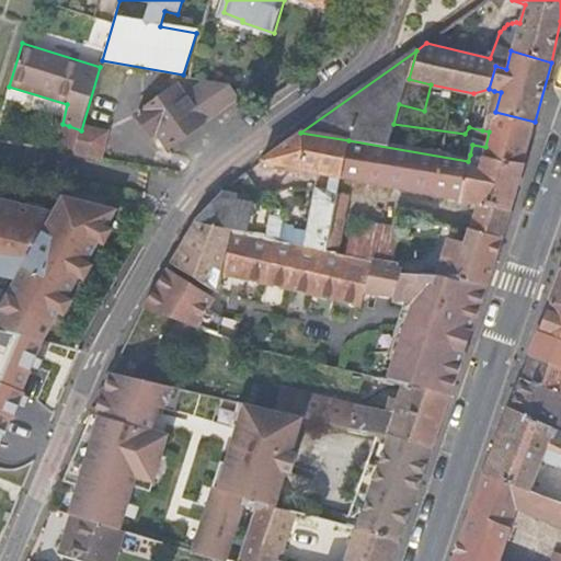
[(231,88),(207,83),(185,99),(178,88),(137,116),(151,137),(157,134),(168,149),(239,99),(231,88)]
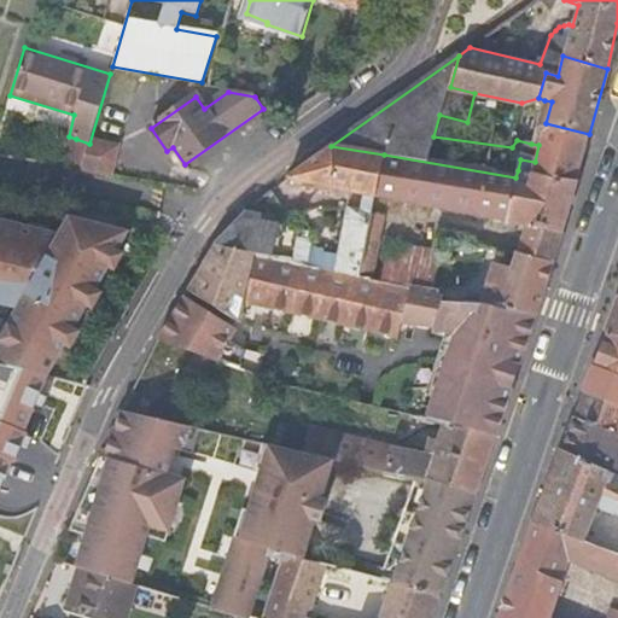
[(544,100),(531,144),(538,145),(546,123),(552,101),(544,100)]
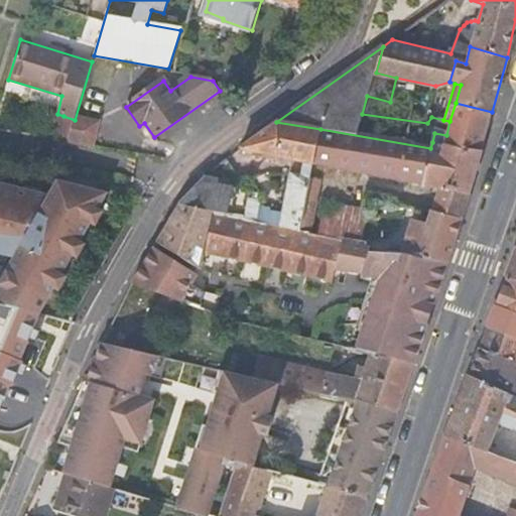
[(449,121),(446,135),(434,133),(432,142),(481,150),(486,134),(492,112),(456,103),(449,121)]
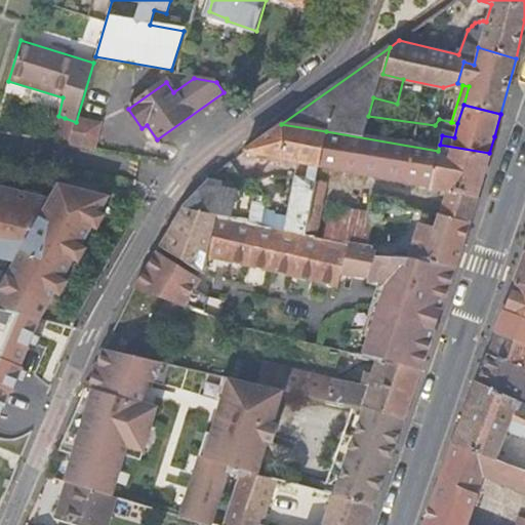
[(65,118),(58,138),(70,142),(76,122),(65,118)]
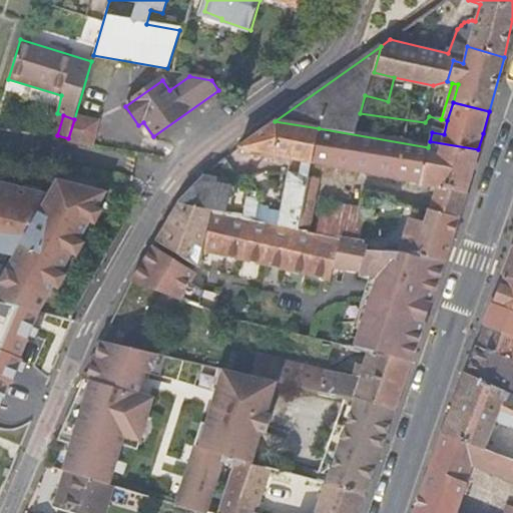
[(91,145),(96,123),(74,119),(68,138),(67,141),(91,145)]
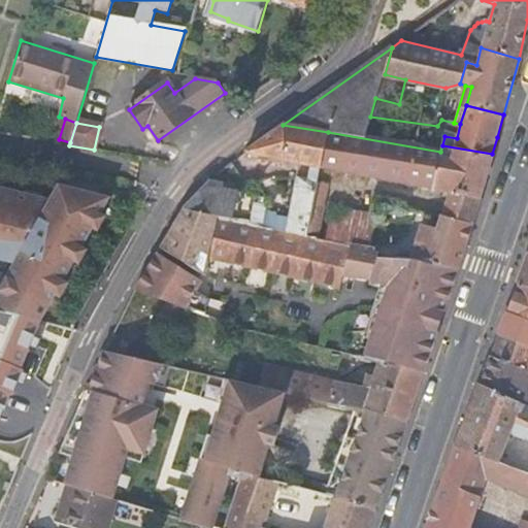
[(244,152),(300,164),(289,219),(286,233),(304,237),(305,237),(316,190),(320,168),(328,132),(283,125),(244,152)]
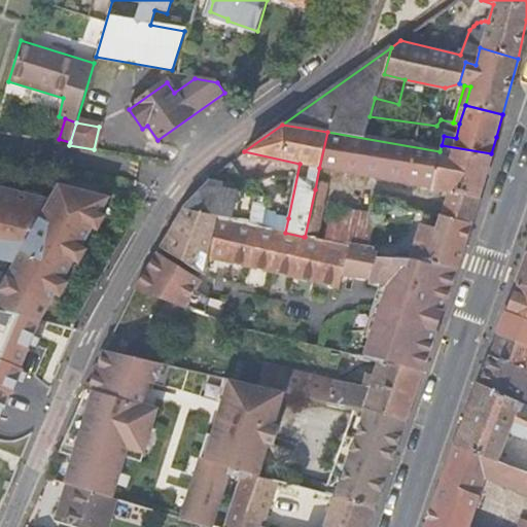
[(441,216),(471,221),(481,187),(491,153),(442,145),(440,151),(327,132),(319,168),(448,194),(441,216)]
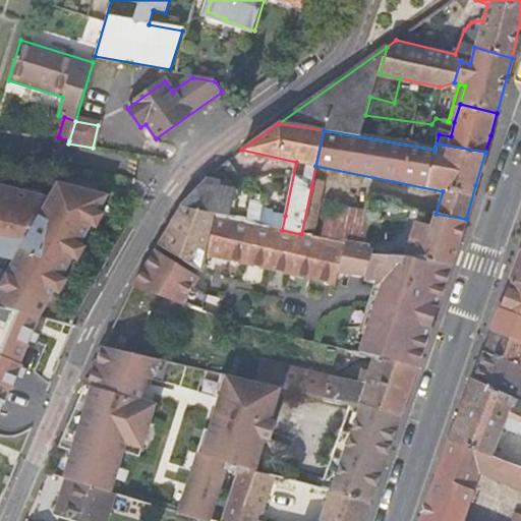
[(212,213),(227,216),(232,190),(216,187),(207,179),(179,207),(212,213)]
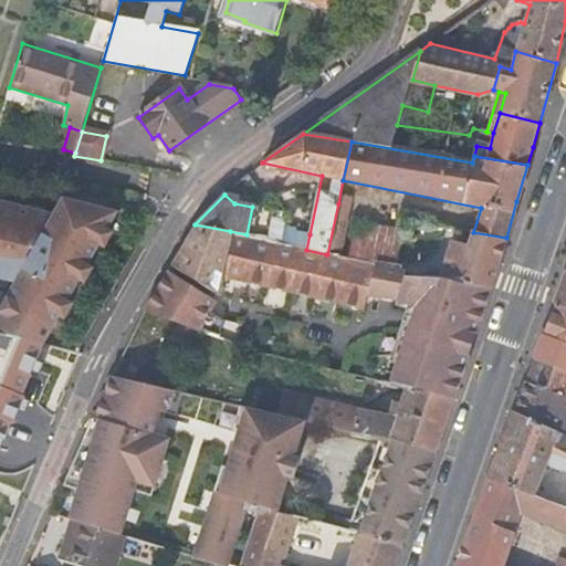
[(0,333),(42,344),(117,213),(63,199),(50,223),(22,216),(24,208),(0,201),(0,279),(16,283),(7,299),(12,302),(4,315),(0,312),(0,333)]
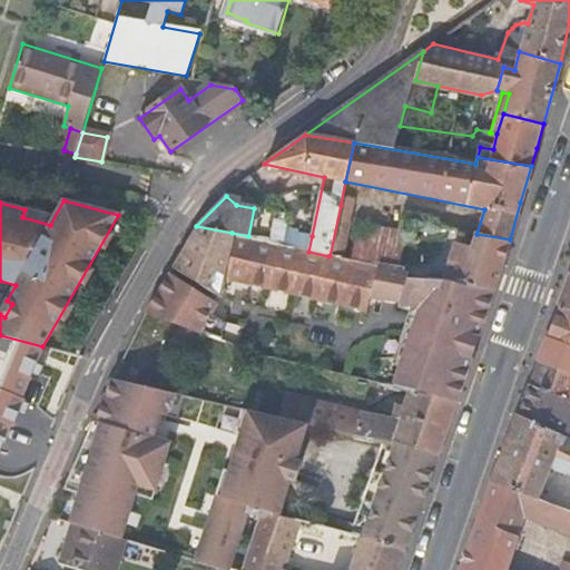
[(349,207),(341,205),(330,256),(341,258),(350,224),(345,223),(349,207)]
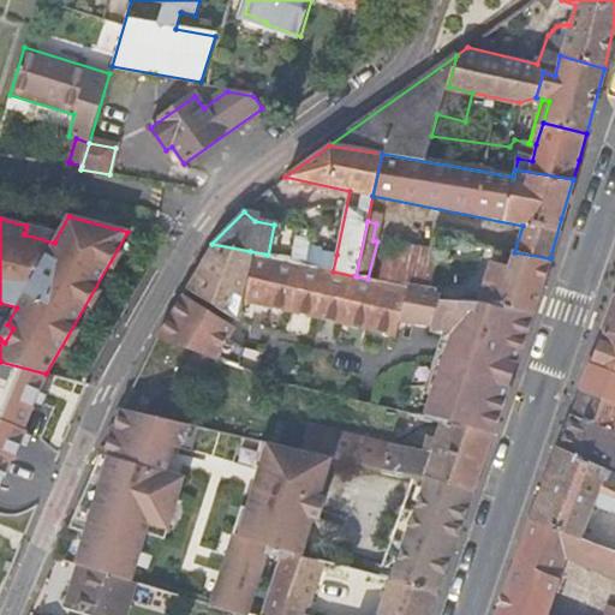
[(383,282),(408,287),(428,291),(439,252),(389,243),(380,282),(383,282)]
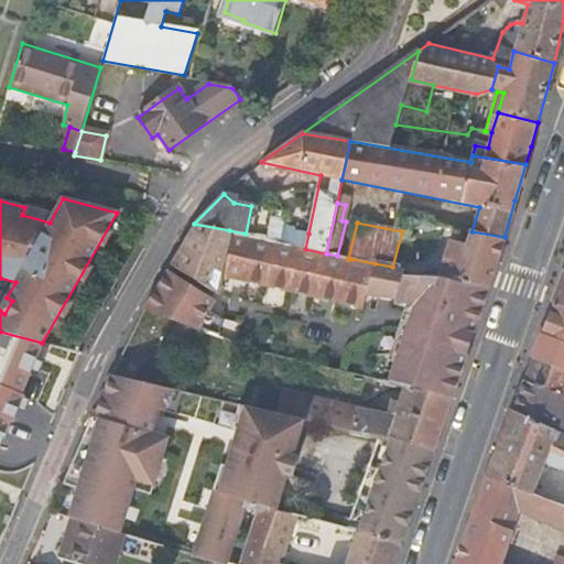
[(194,224),(172,263),(216,291),(218,292),(221,274),(229,230),(194,224)]
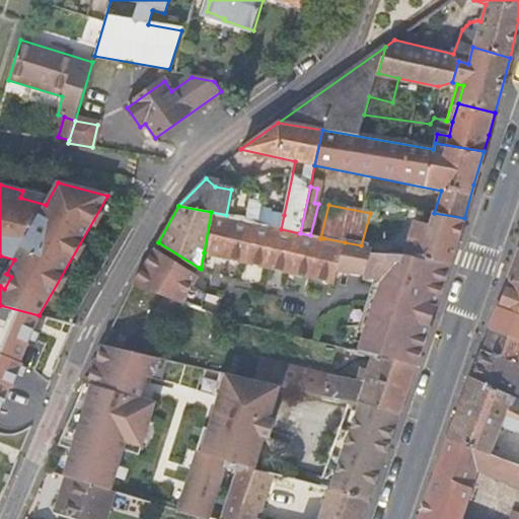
[(226,215),(211,212),(204,252),(224,256),(233,217),(226,215)]
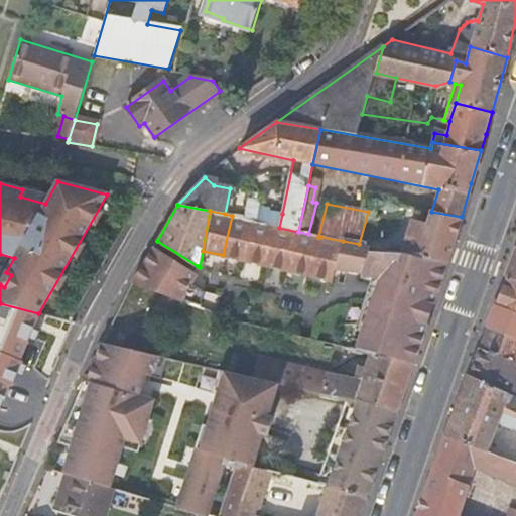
[(279,228),(282,214),(271,212),(267,215),(265,225),(274,227),(279,228)]
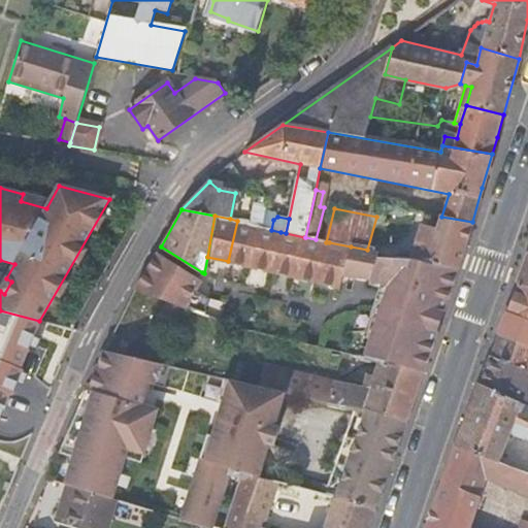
[(417,258),(432,265),(457,270),(463,250),(472,222),(441,217),(437,229),(423,225),(418,241),(415,240),(408,258),(417,258)]
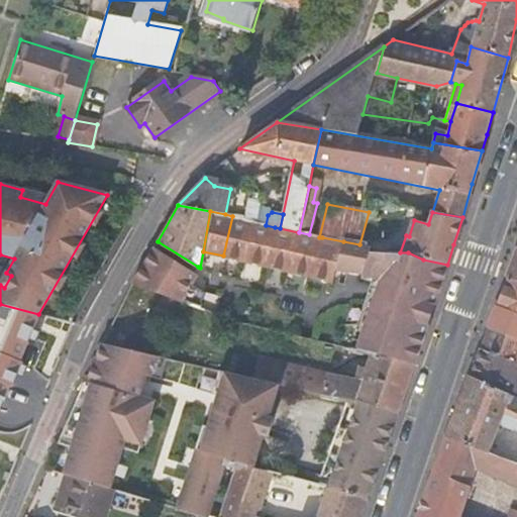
[(251,223),(251,219),(232,216),(223,255),(244,261),(252,223),(251,223)]
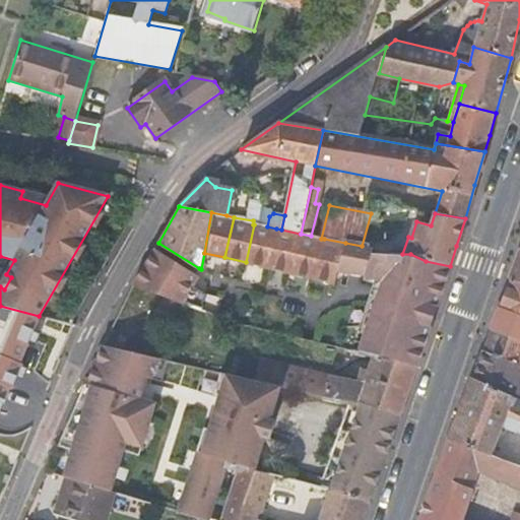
[(267,226),(254,224),(246,262),(268,267),(276,229),(267,226)]
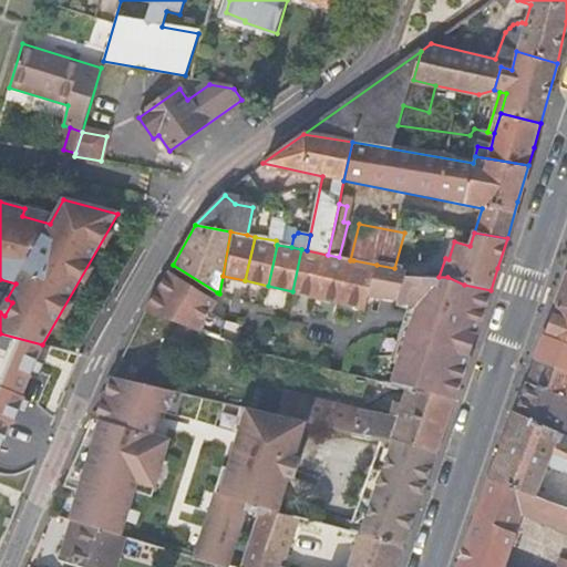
[(307,250),(301,249),(292,291),(318,297),(327,255),(307,250)]
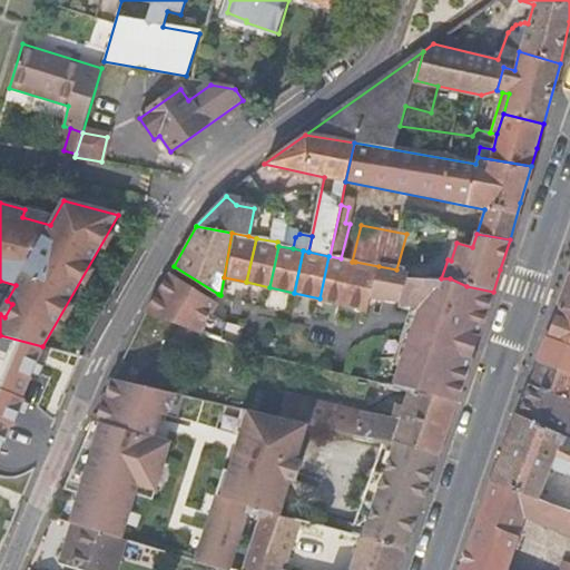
[(330,256),(328,256),(320,298),(345,304),(355,262),(352,262),(341,258),(330,256)]
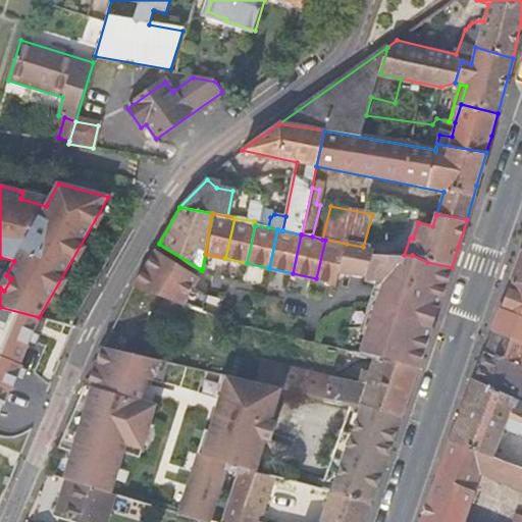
[(338,283),(342,269),(347,244),(325,240),(316,278),(338,283)]
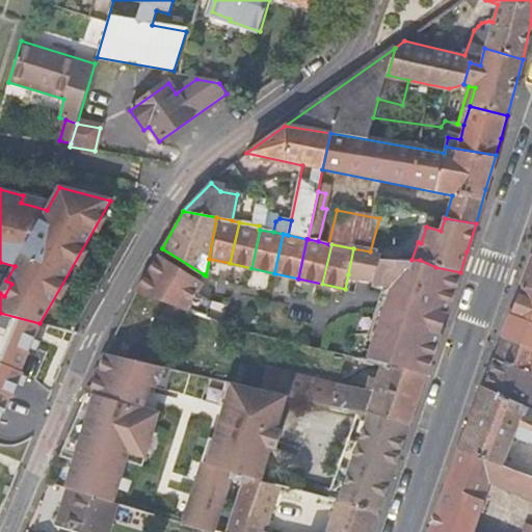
[(372,281),(378,260),(375,253),(370,251),(353,248),(348,274),(372,281)]
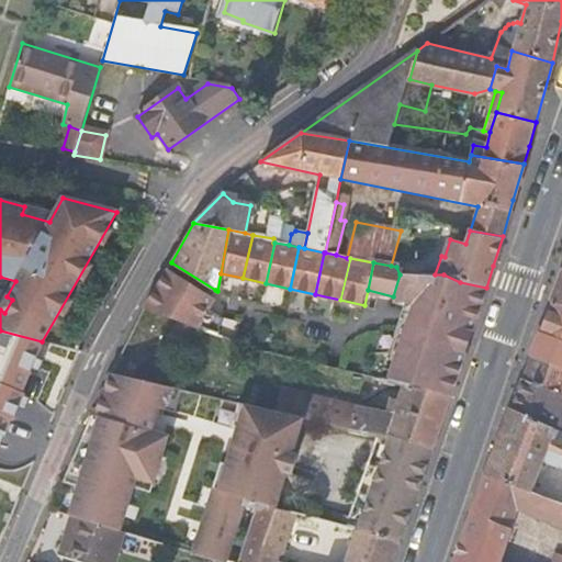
[(168,269),(144,308),(212,335),(217,319),(204,306),(212,296),(168,269)]
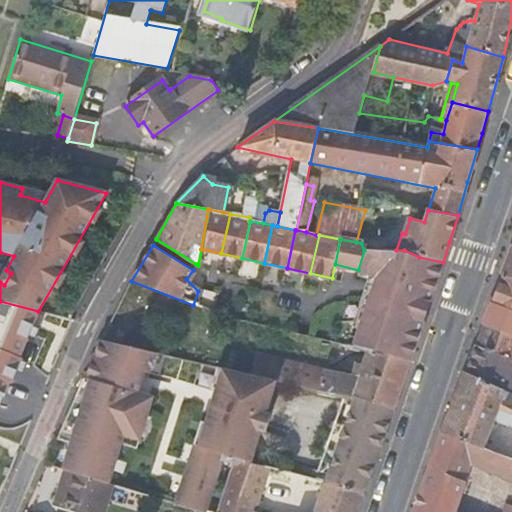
[(511,282),(511,246),(506,263),(500,279),(511,282)]
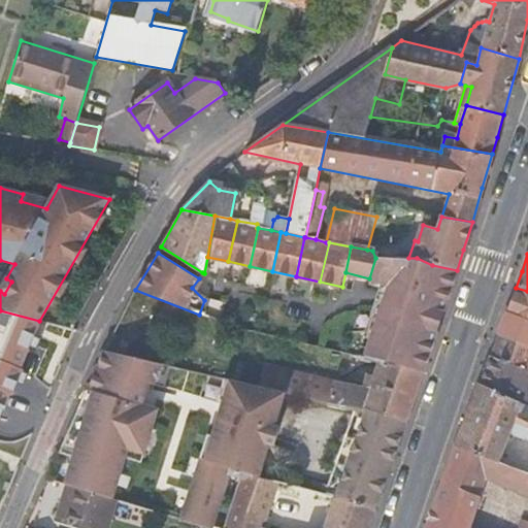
[(443,309),(446,310),(450,296),(457,270),(432,265),(417,258),(408,258),(375,258),(369,278),(387,286),(362,360),(381,364),(422,375),(443,309)]
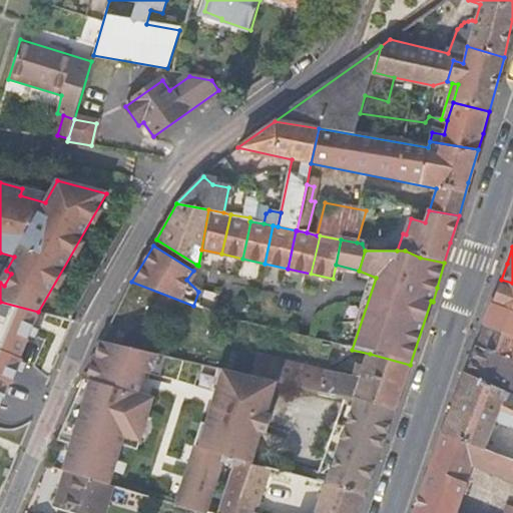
[(491,305),(512,311),(512,283),(501,280),(495,294),(491,305)]
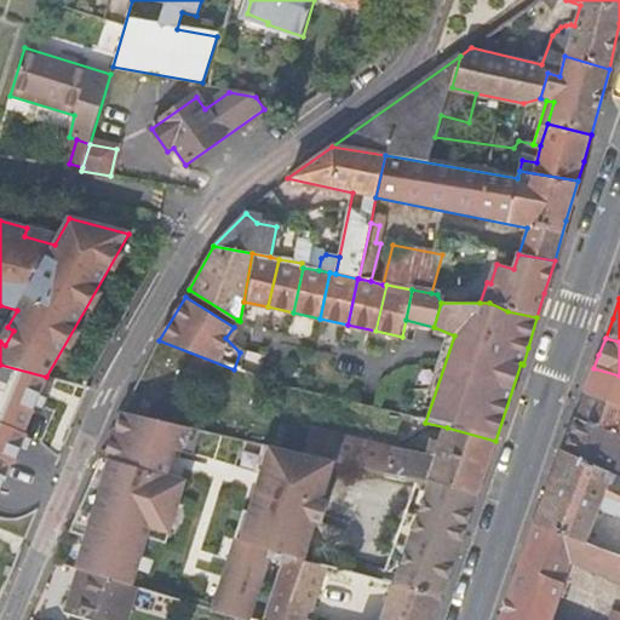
[(26,426),(46,377),(0,365),(0,489),(11,464),(13,465),(29,429),(26,426)]
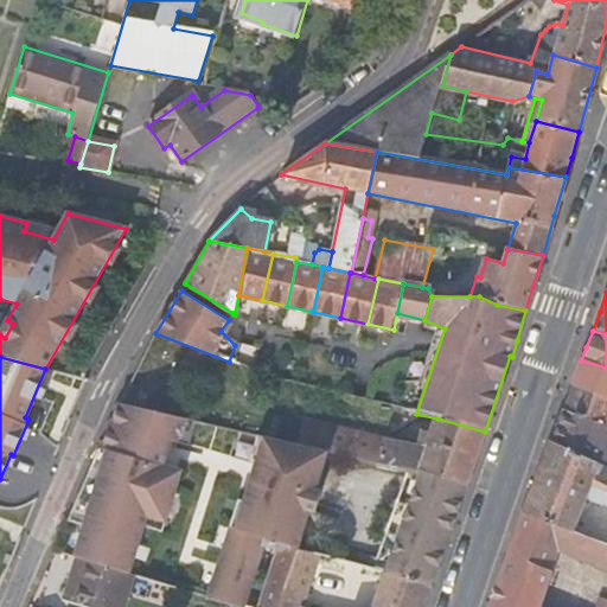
[(570,387),(606,400),(606,368),(581,360),(570,387)]
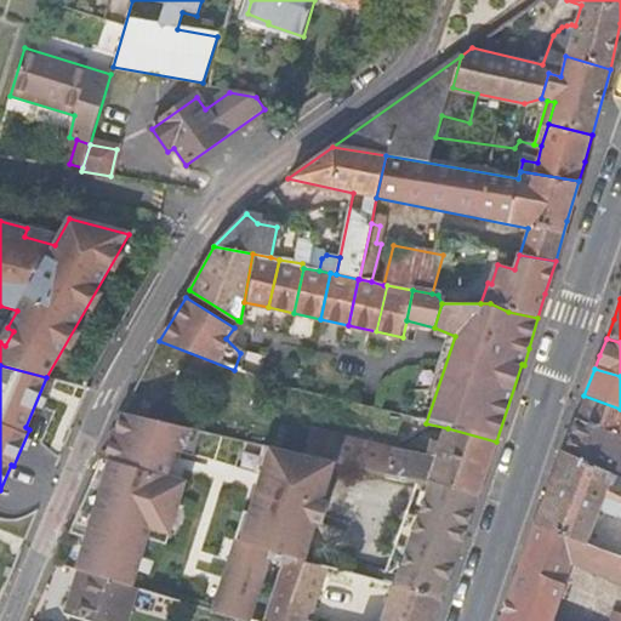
[(620,442),(620,409),(584,396),(574,422),(620,442)]
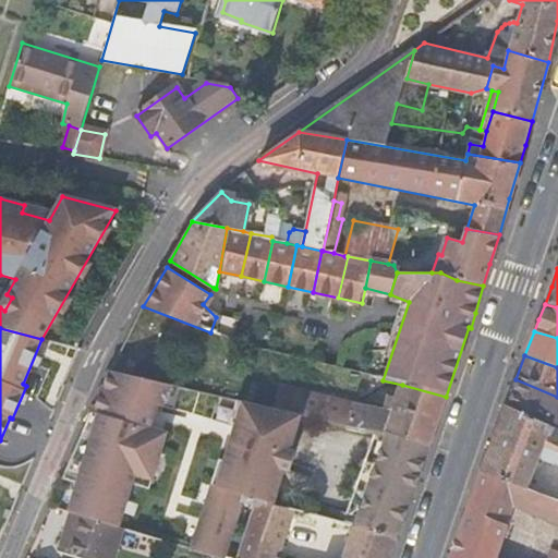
[(72,513),(116,526),(132,474),(150,481),(166,434),(146,428),(155,405),(158,407),(168,385),(108,371),(68,463),(82,469),(68,511),(72,513)]
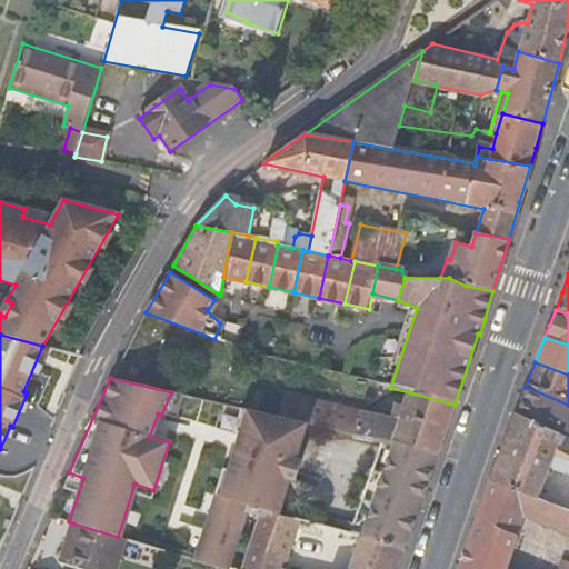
[(568,405),(526,387),(515,416),(568,441),(568,405)]
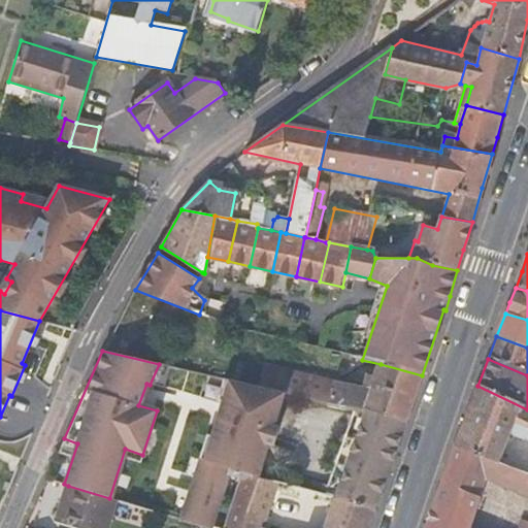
[(422,375),(381,364),(371,391),(333,383),(332,389),(224,363),(220,378),(229,381),(282,394),(327,405),(353,410),(366,414),(405,422),(422,375)]
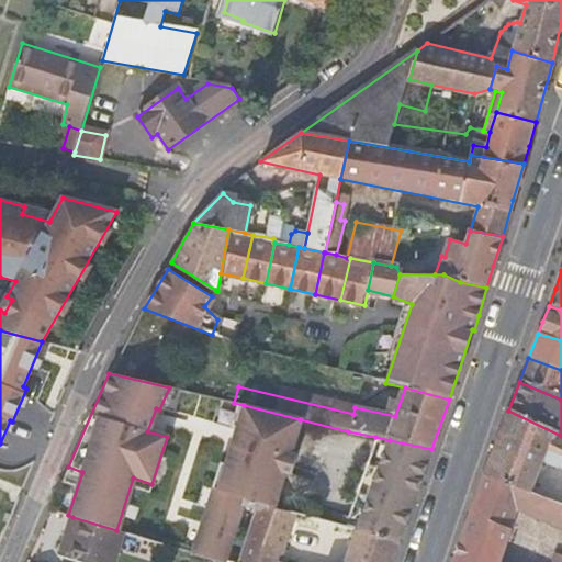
[(258,506),(273,509),(283,474),(289,476),(294,458),(289,457),(300,419),(244,405),(221,497),(214,495),(194,553),(220,561),(226,561),(245,502),(258,506)]
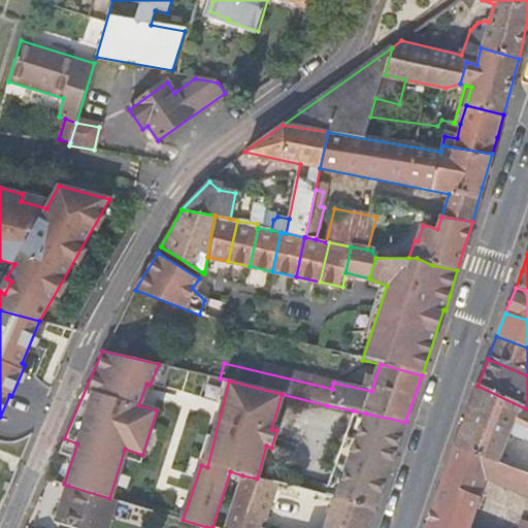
[(455,448),(497,465),(508,434),(527,441),(527,409),(477,386),(455,448)]
